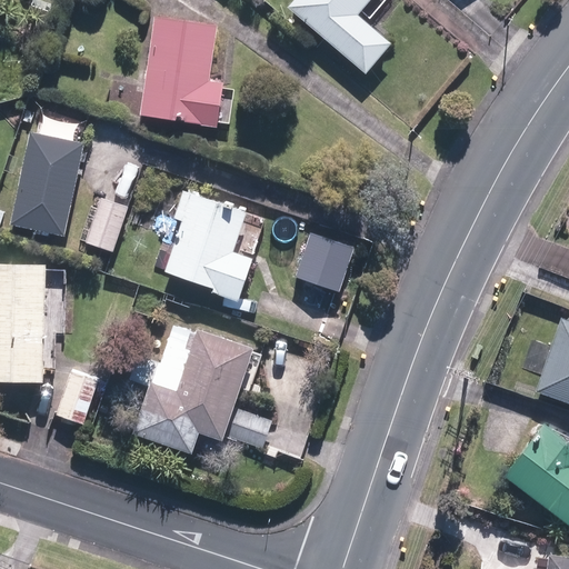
[(33,0),(30,12),(50,18),(55,5),(39,0),(33,0)]
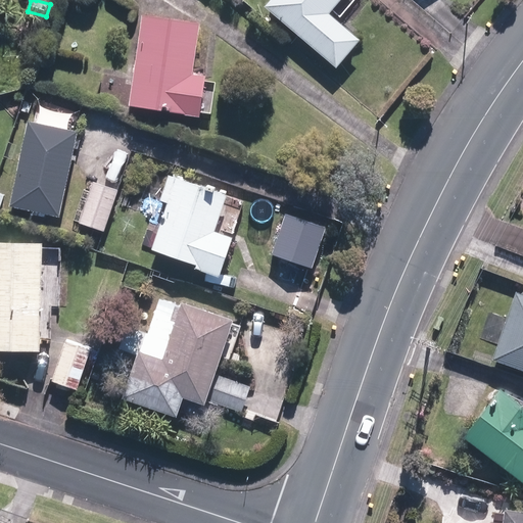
[(269,0),(265,5),(336,66),(361,38),(330,12),(340,0),(269,0)]
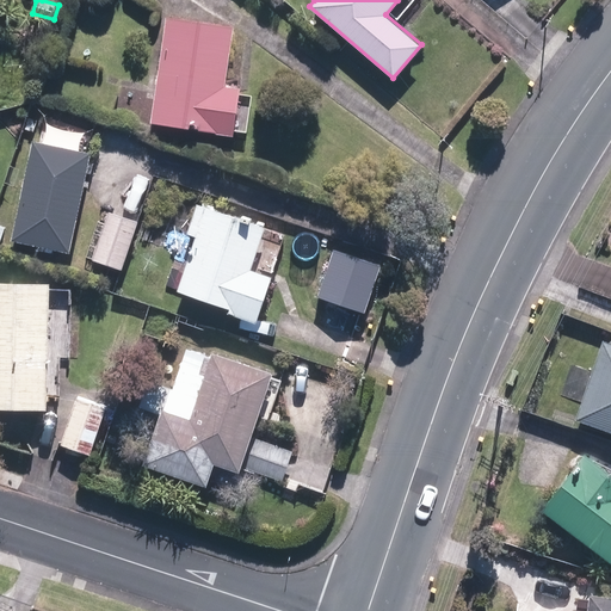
[(152,122),(235,134),(241,90),(223,86),(233,26),(167,17),(152,122)]
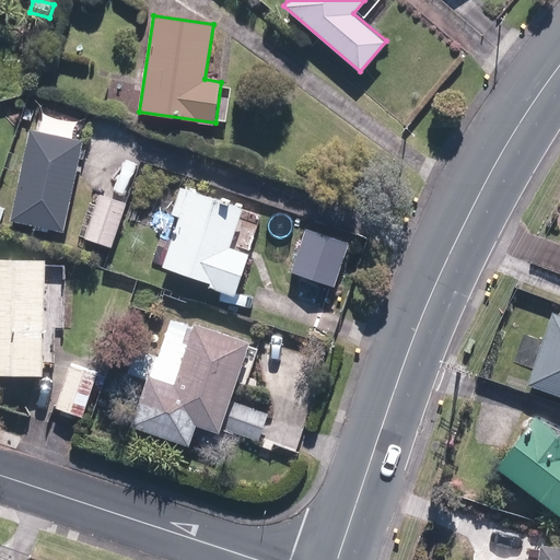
[(12,219),(67,230),(84,137),(30,126),(12,219)]
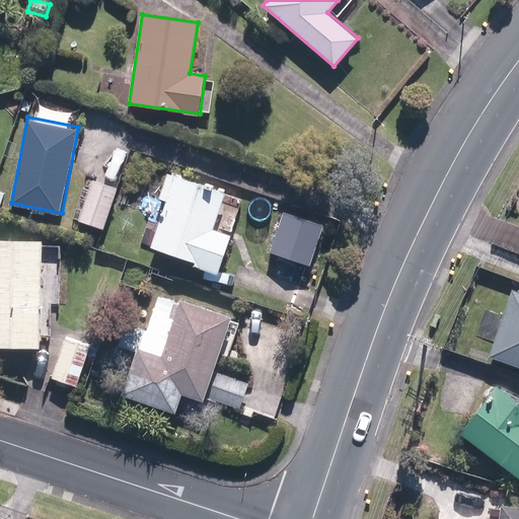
[(122,183),(133,187),(138,170),(127,166),(122,183)]
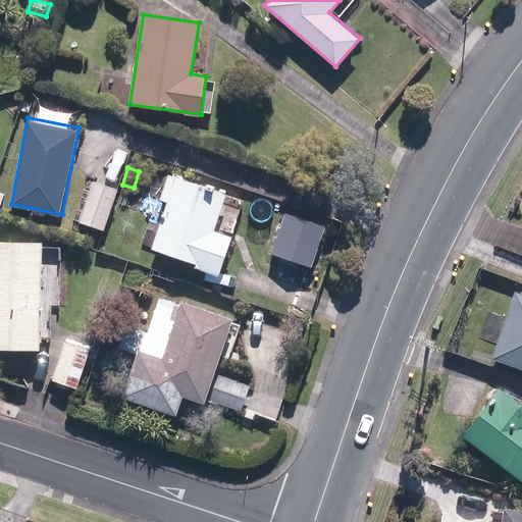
[(196,267),(218,275),(233,237),(214,228),(228,194),(169,170),(159,198),(157,197),(140,242),(198,264),(196,267)]
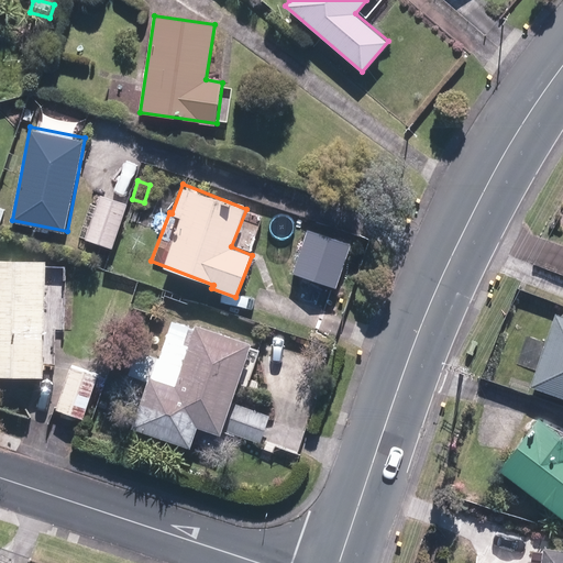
[(86,239),(113,247),(128,203),(101,194),(86,239)]
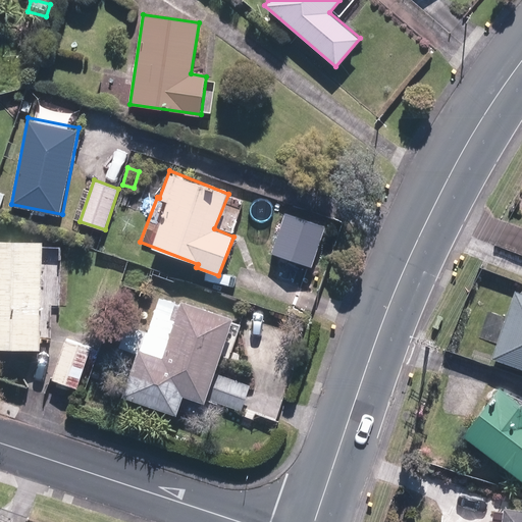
[(325,227),(284,215),(271,255),(312,268),(325,227)]
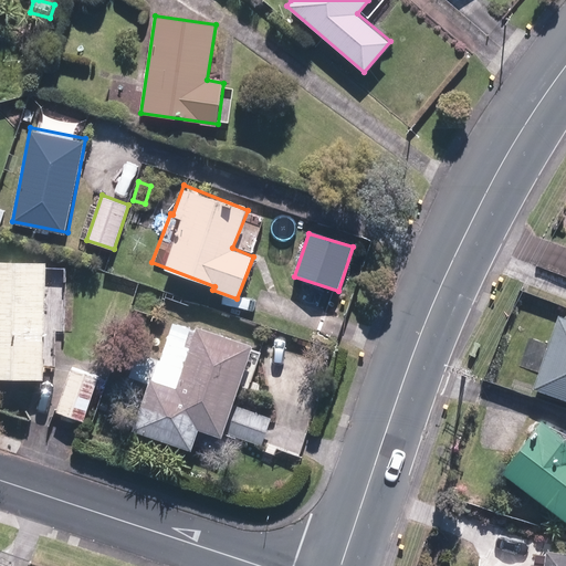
[(0,377),(45,378),(48,260),(0,259),(0,377)]
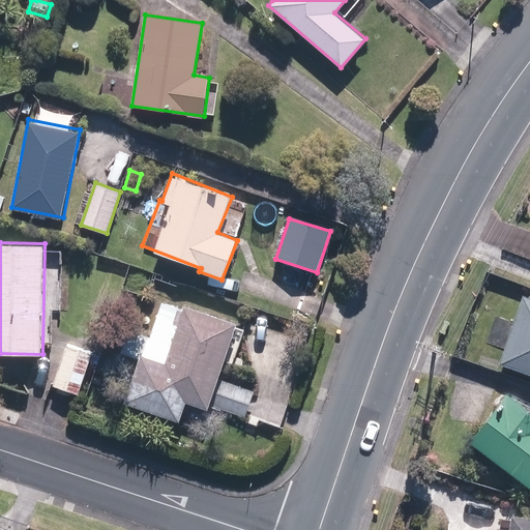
[(529,373),(529,296),(524,295),(501,362),(529,373)]
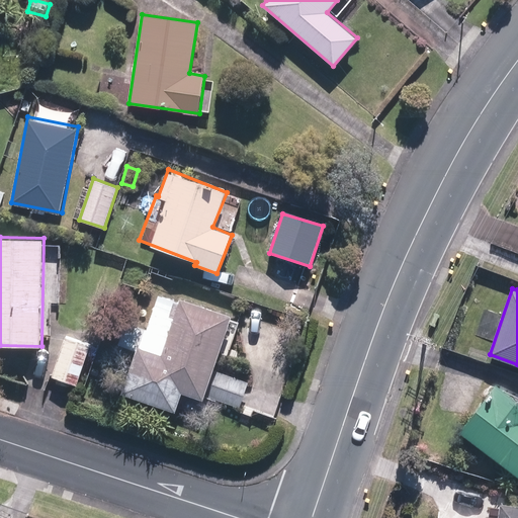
[(122,393),(176,412),(183,393),(203,400),(205,396),(239,408),(249,382),(214,370),(229,331),(235,333),(239,323),(232,320),(234,317),(181,297),(180,301),(175,299),(169,316),(174,318),(168,338),(148,331),(141,348),(139,347),(122,393)]
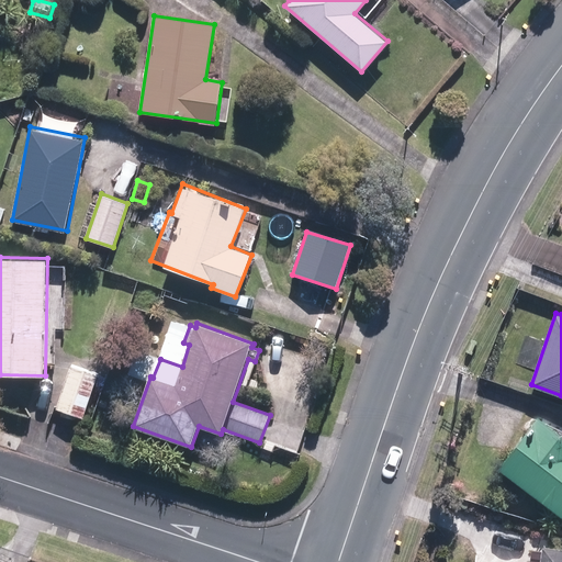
[(56,408),(85,419),(86,417),(91,418),(107,378),(72,364),(56,408)]
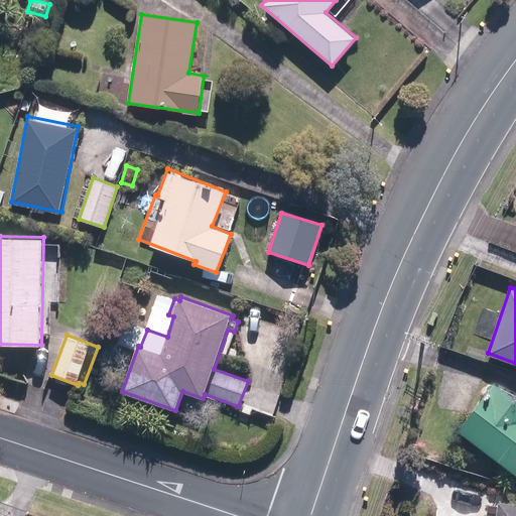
[(458,429),(515,474),(515,398),(494,382),(458,429)]
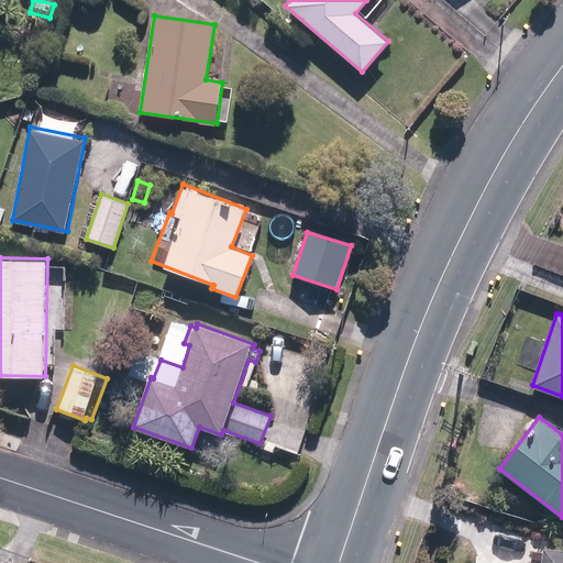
[(562,562),(562,545),(545,543),(542,562),(562,562)]
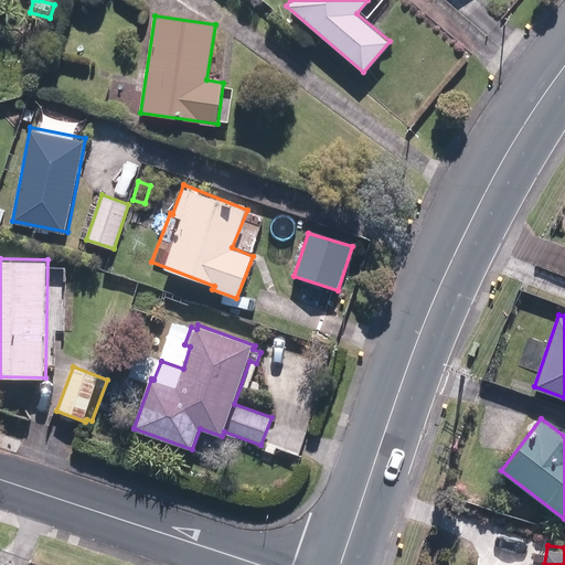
All buildings are outlined.
